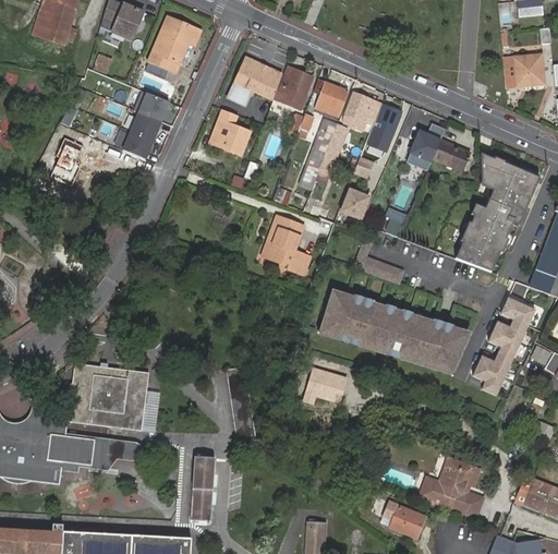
[(69,22),(76,0),(43,0),(32,31),(62,40),(64,35),(71,37),(75,25),(69,22)]
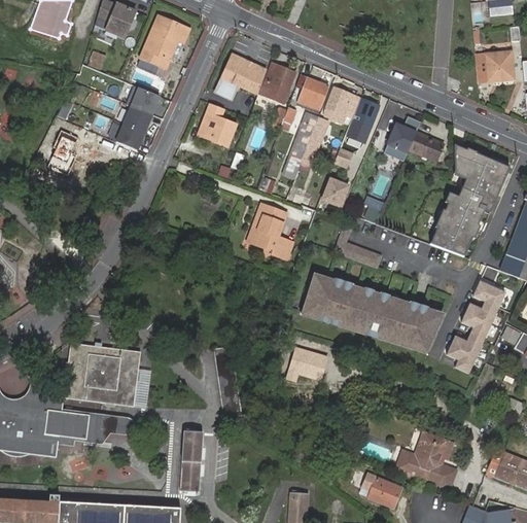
[(115,0),(104,27),(123,34),(134,7),(117,0),(115,0)]
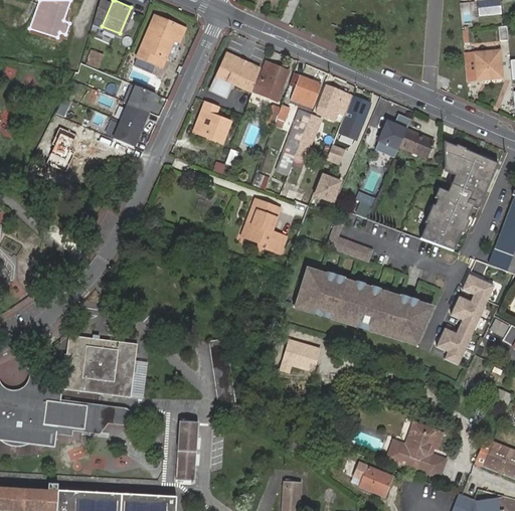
[(477,0),(479,13),(502,11),(501,0),(477,0)]
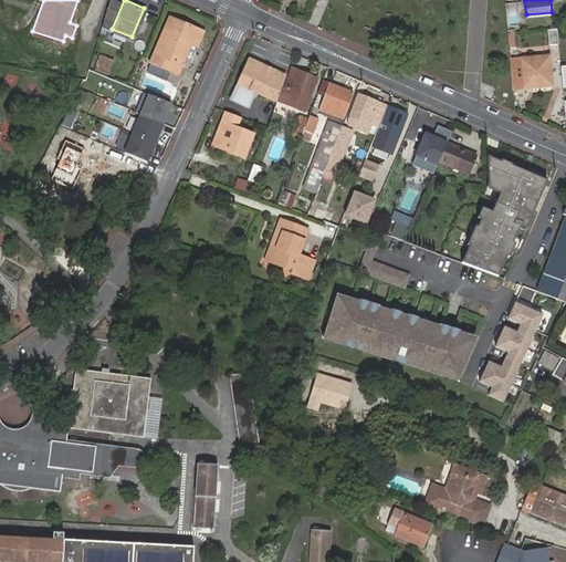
[(192,34),(200,38),(203,28),(170,13),(152,59),(178,70),(190,40),(192,34)]
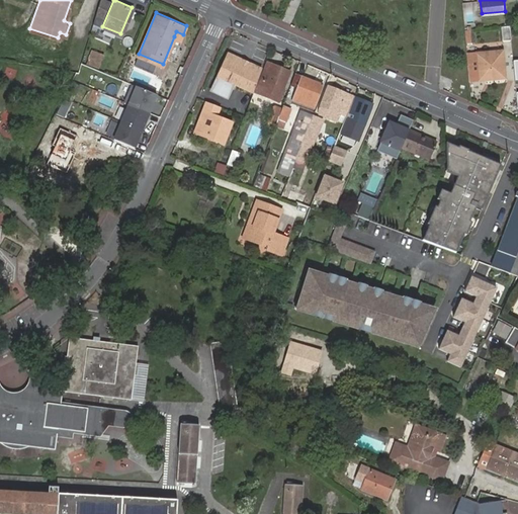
[(510,22),(501,22),(502,36),(510,35),(510,22)]
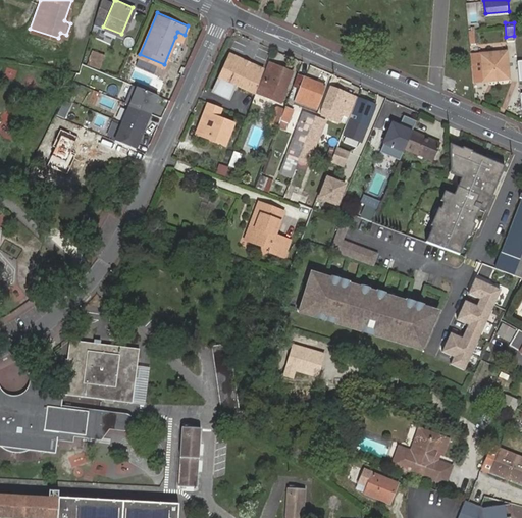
[(91,52),(94,53),(103,57),(106,51),(95,45),(91,52)]
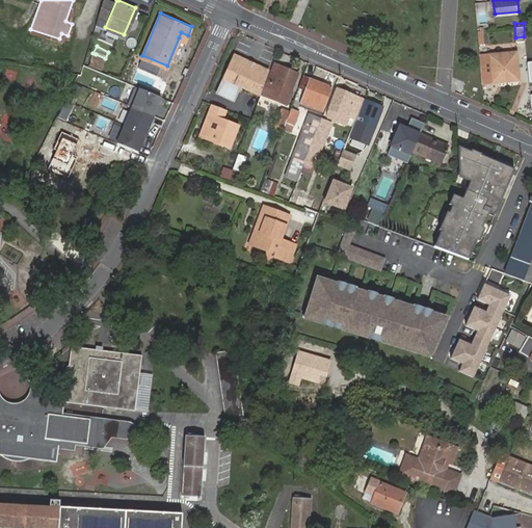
[(502,74),(516,73),(515,49),(479,52),(481,79),(502,77),(502,74)]
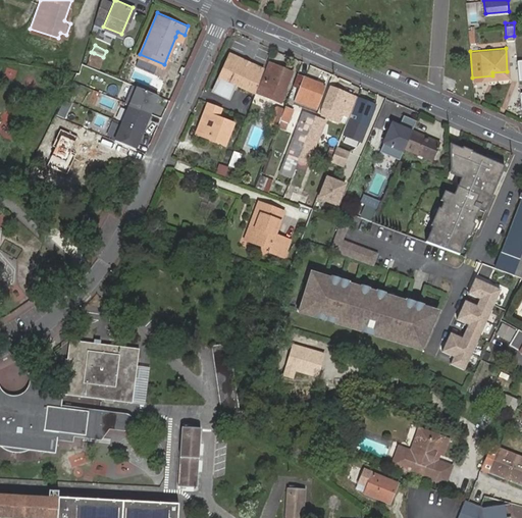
[(103,57),(94,53),(91,59),(100,63),(103,57)]
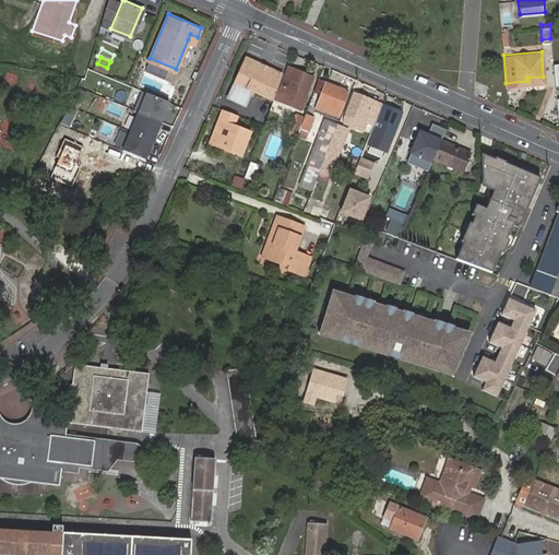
[(235,81),(238,82),(244,62),(241,62),(235,81)]
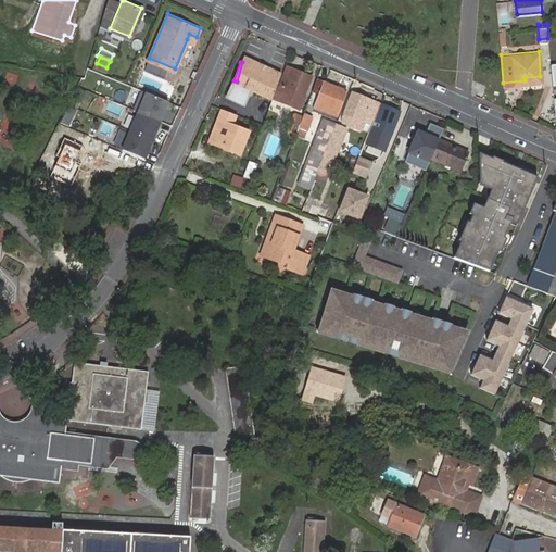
[(279,75),(242,62),(237,82),(273,95),(279,75)]
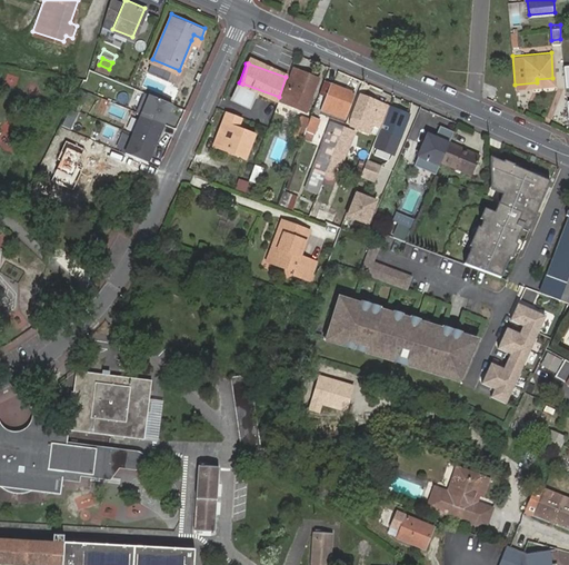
[(319,76),(293,66),(280,100),(307,109),(319,76)]
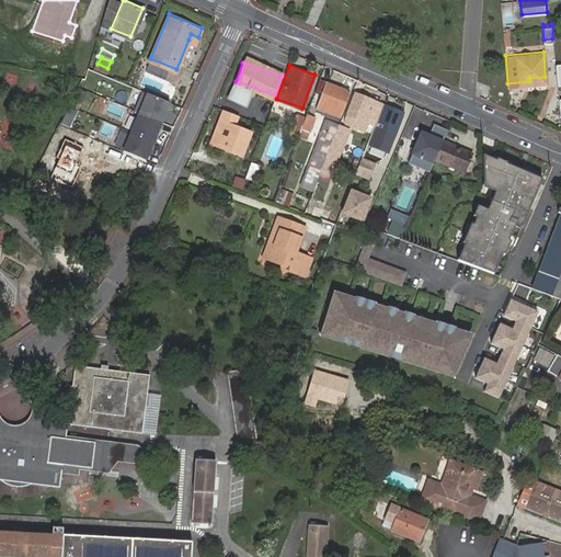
[(350,88),(320,76),(311,99),(318,101),(317,104),(340,113),(350,88)]
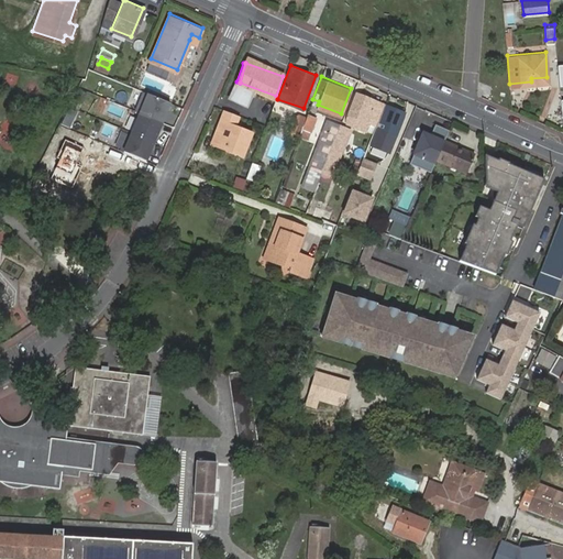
[(162,119),(170,99),(144,87),(135,107),(140,109),(162,119)]
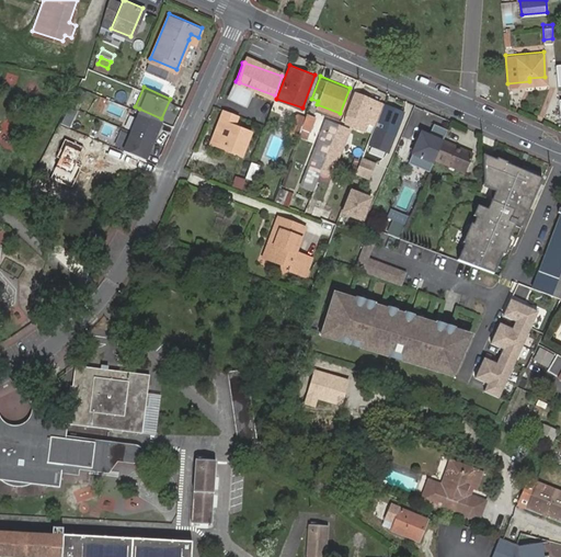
[(368,120),(377,122),(384,103),(356,91),(346,116),(366,124),(368,120)]
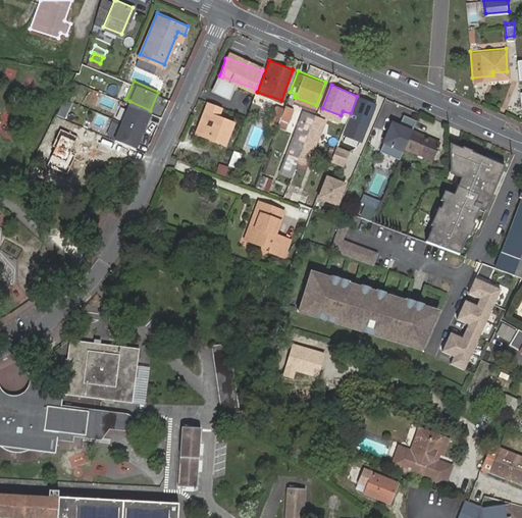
[(375,105),(358,98),(357,100),(374,107),(375,105)]
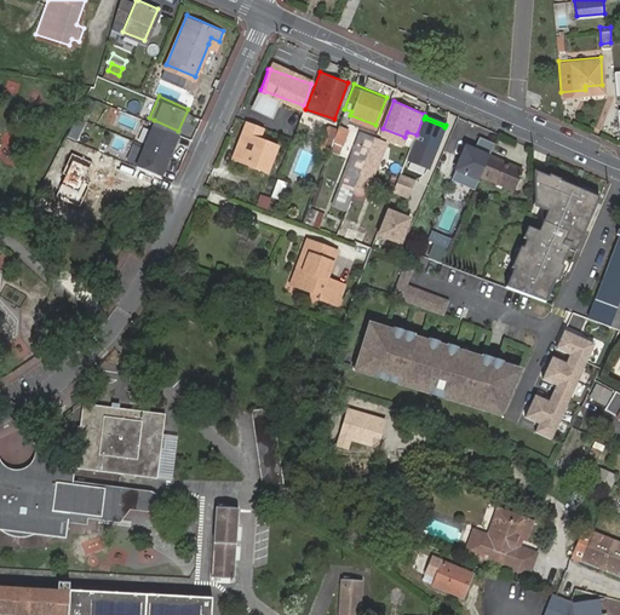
[(256,121),(246,119),(233,151),(245,156),(253,127),(256,121)]
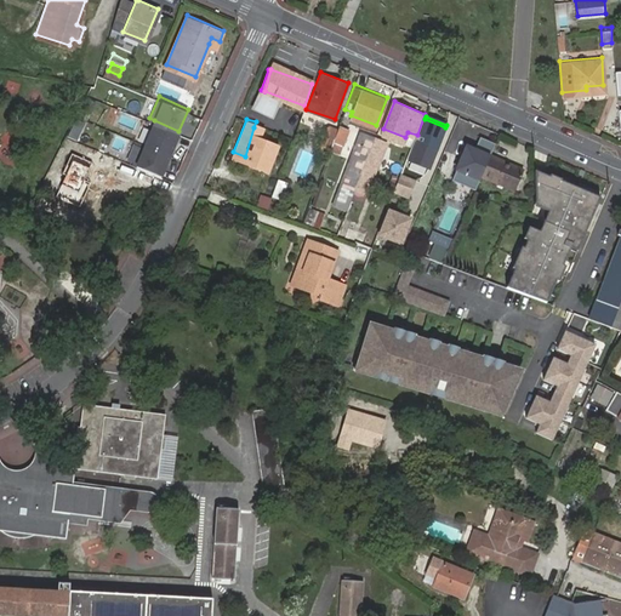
[(428,167),(445,127),(425,119),(409,160),(428,167)]
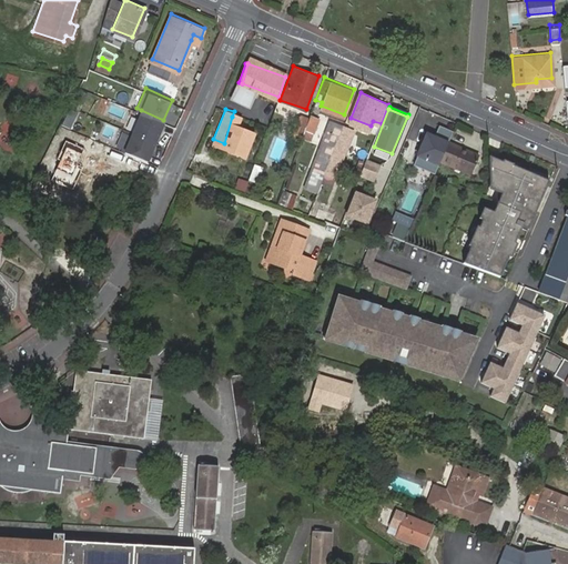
[(155,139),(163,120),(141,110),(133,130),(155,139)]
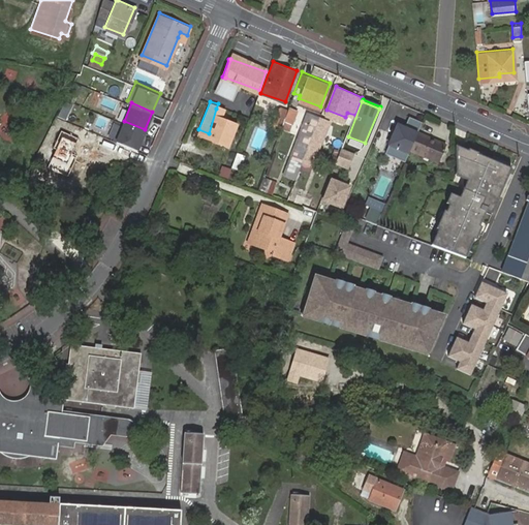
[(218,136),(217,140),(227,143),(236,122),(220,116),(223,106),(218,103),(216,109),(209,133),(218,136)]
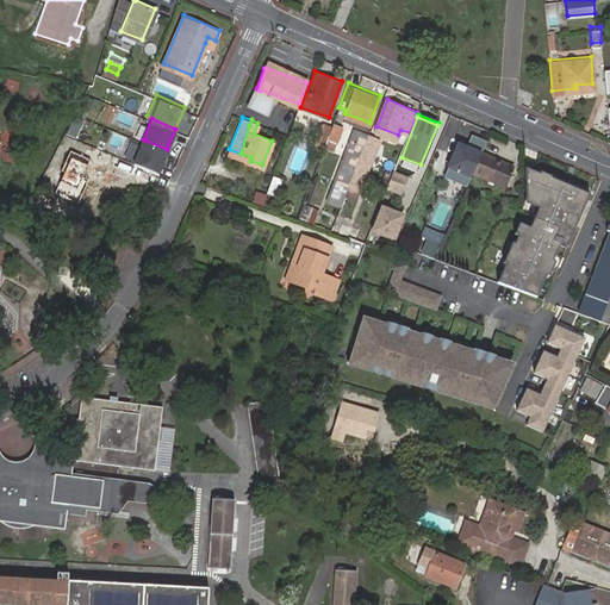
[(0,150),(10,156),(23,132),(6,124),(0,135),(0,150)]
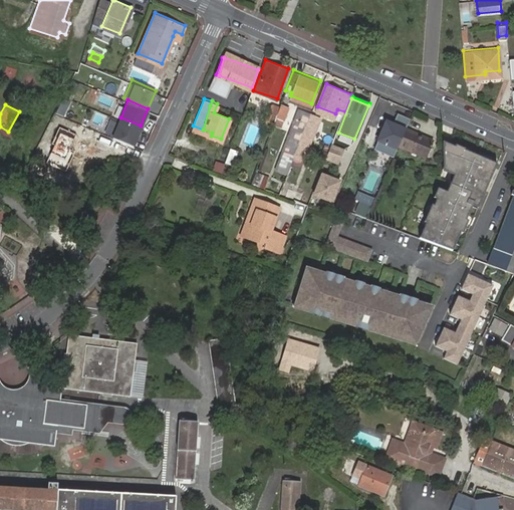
[(292,161),(294,155),(295,153),(311,112),(300,108),(276,168),(287,172),(292,161)]
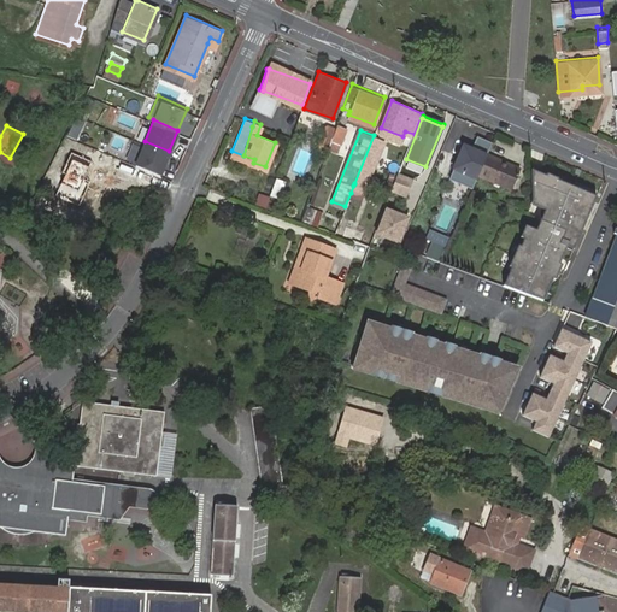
[(331,137),(321,133),(315,148),(325,153),(331,137)]
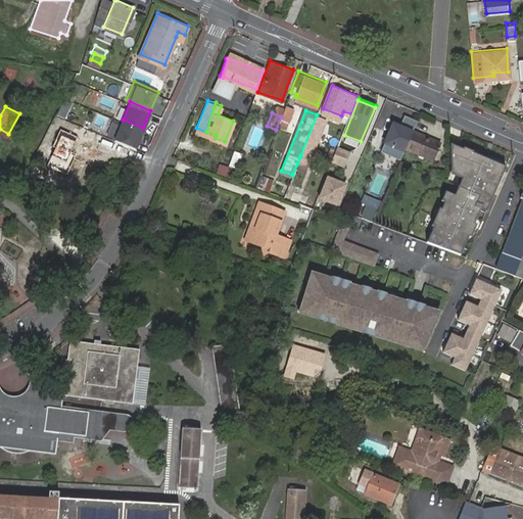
[(414,128),(418,119),(406,112),(400,124),(394,121),(382,149),(400,158),(407,144),(414,128)]
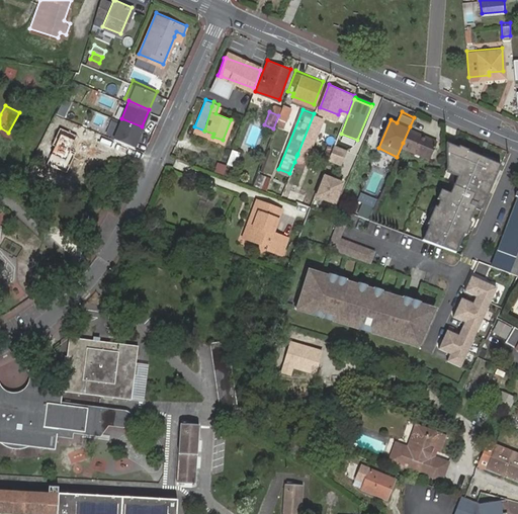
[(296,156),(294,162),(305,166),(323,118),(314,113),(296,156)]
